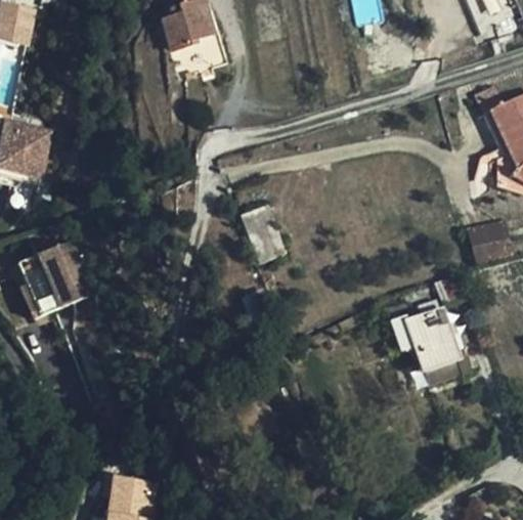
[(161,19),(171,49),(195,42),(193,35),(201,33),(211,30),(202,0),(187,0),(167,6),(171,16),(161,19)]
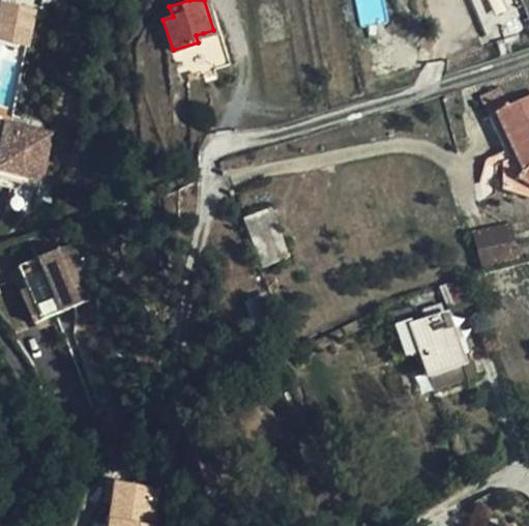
[(528,13),(523,0),(510,0),(520,22),(528,18),(528,13)]
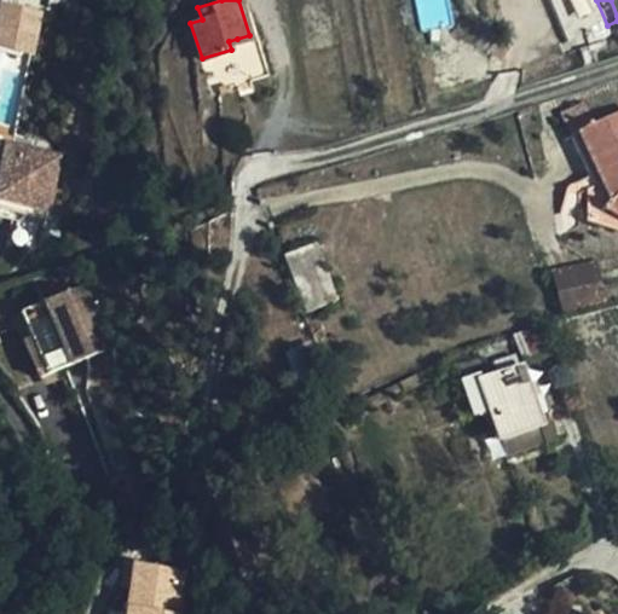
[(45,10),(0,1),(0,46),(38,53),(45,10)]
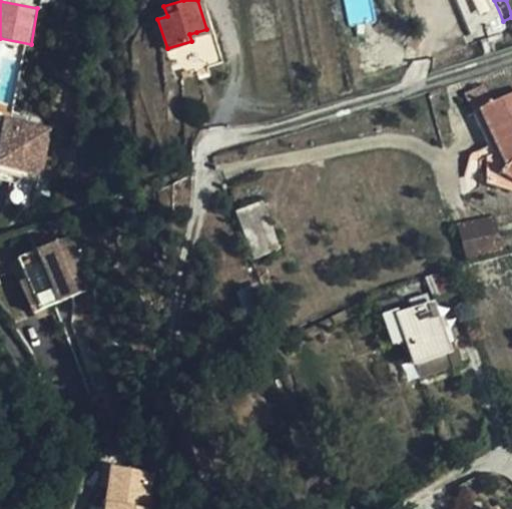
[(189,34),(191,41),(198,38),(196,32),(189,34)]
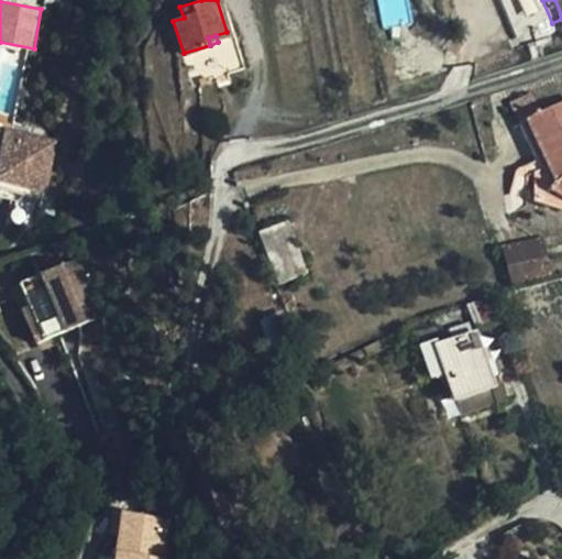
[(510,98),(520,118),(540,109),(530,88),(510,98)]
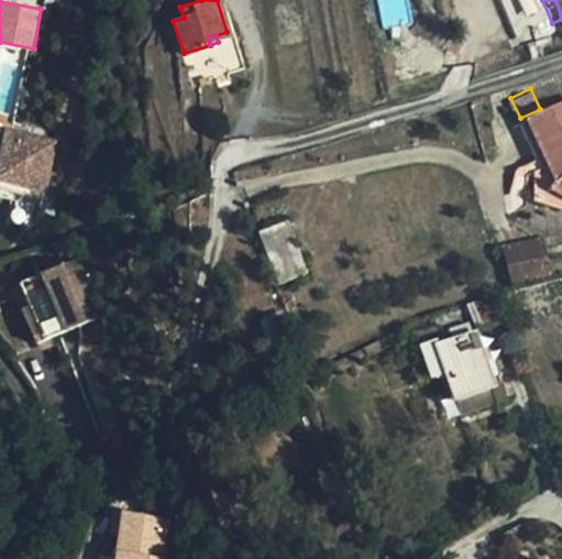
[(561,97),(540,109),(520,118),(518,119),(540,164),(532,168),(533,196),(561,204),(561,97)]
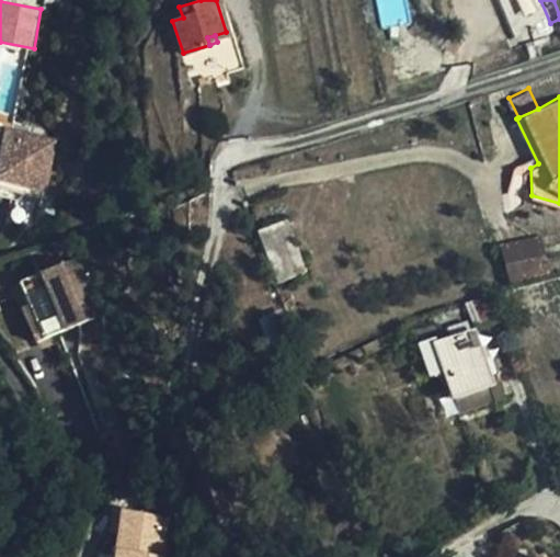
[(61,137),(4,127),(0,152),(0,190),(52,199),(61,137)]
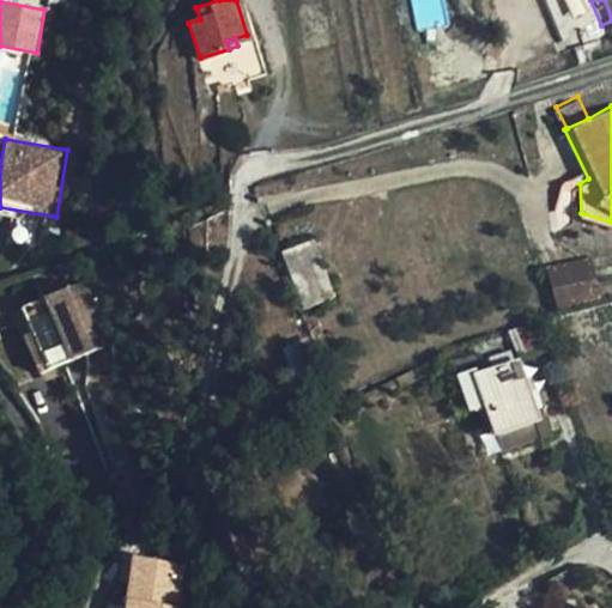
[(311,242),(279,254),(300,310),(332,298),(311,242)]
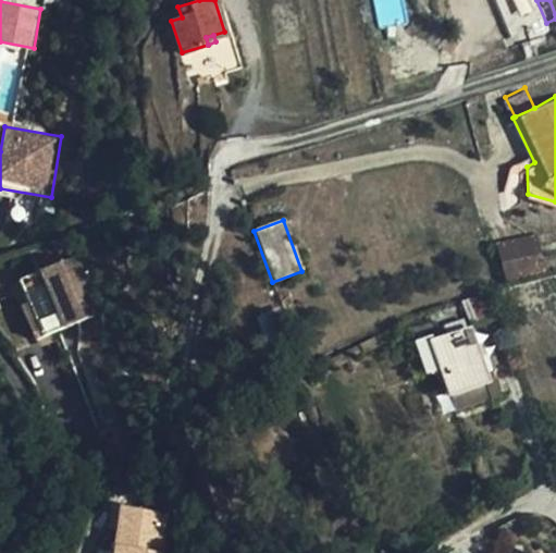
[(504,277),(541,268),(531,230),(495,238),(504,277)]
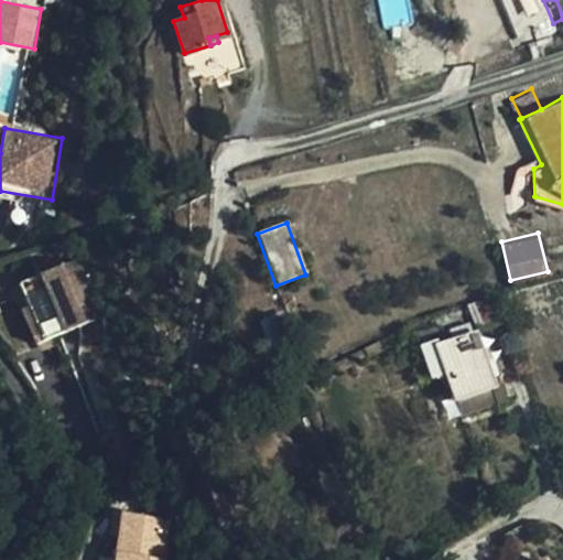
[(87,258),(19,284),(42,343),(110,316),(87,258)]
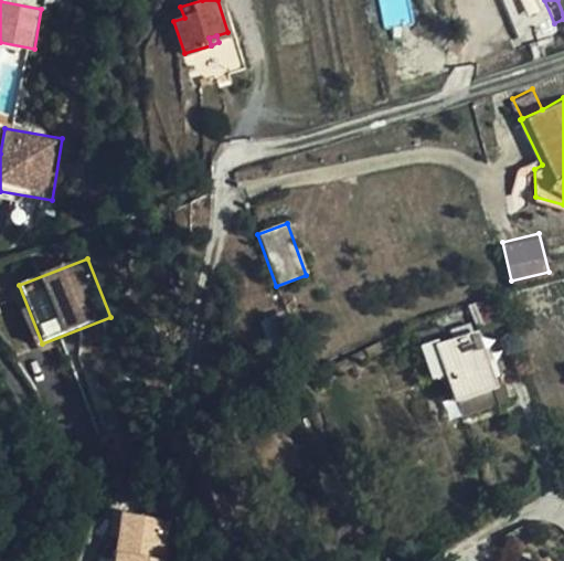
[(504,316),(496,292),(468,299),(476,326),(504,316)]
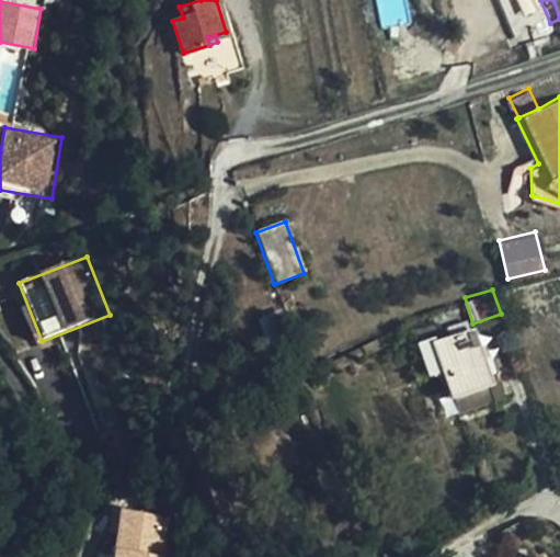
[(437,331),(441,340),(472,328),(468,320),(437,331)]
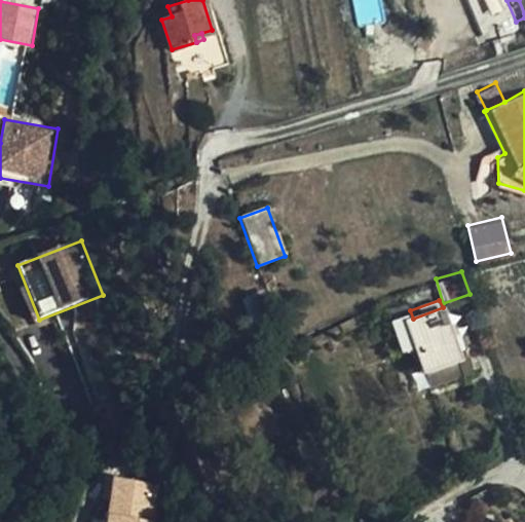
[(443,307),(413,319),(408,321),(407,314),(391,320),(401,349),(417,344),(426,368),(460,356),(449,323),(443,307)]
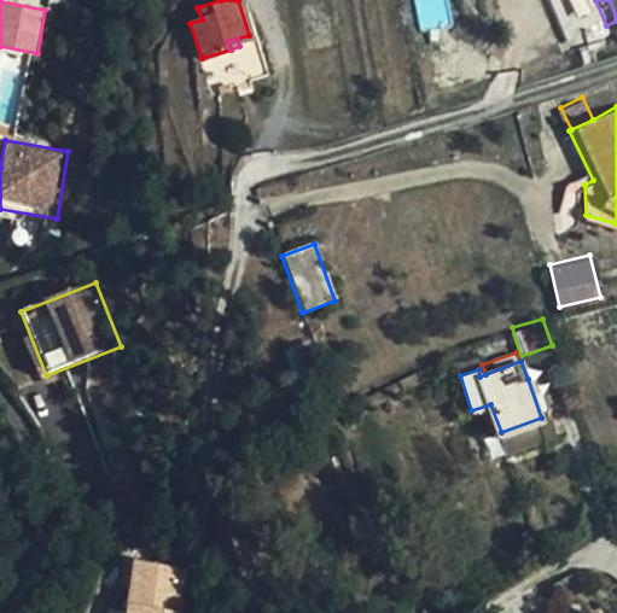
[(370,403),(421,378),(417,371),(366,393),(370,403)]
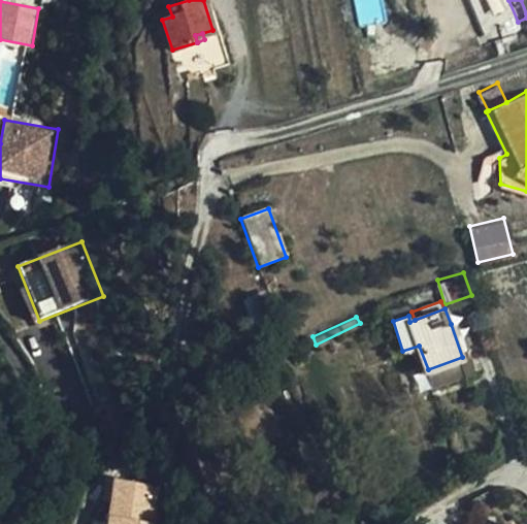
[(462,357),(428,369),(432,384),(474,370),(457,322),(451,324),(462,357)]
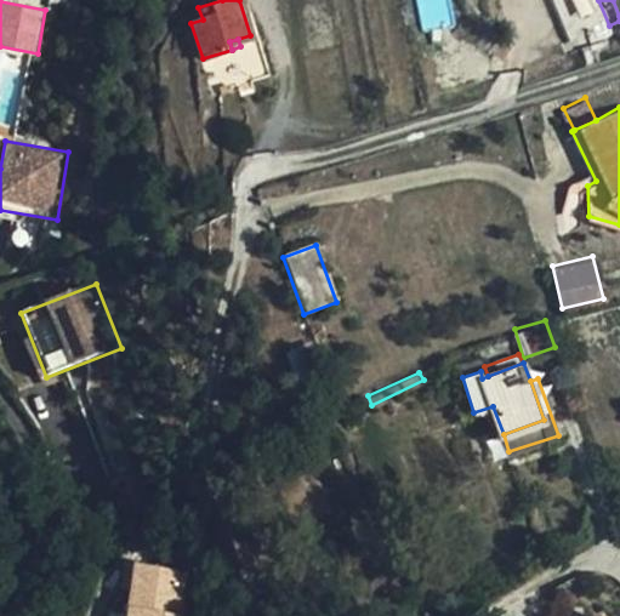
[(177,615),(186,569),(132,560),(124,615),(177,615)]
